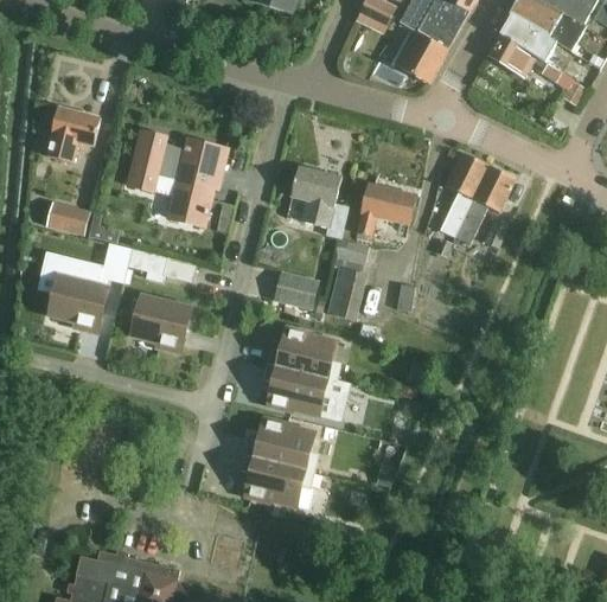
[(255,0),(293,12),(296,0),(255,0)]
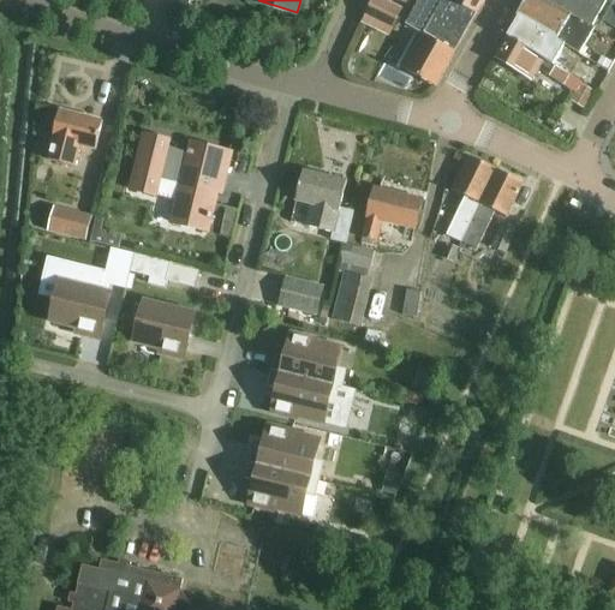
[(372,0),(366,13),(390,25),(401,5),(390,0),(372,0)]
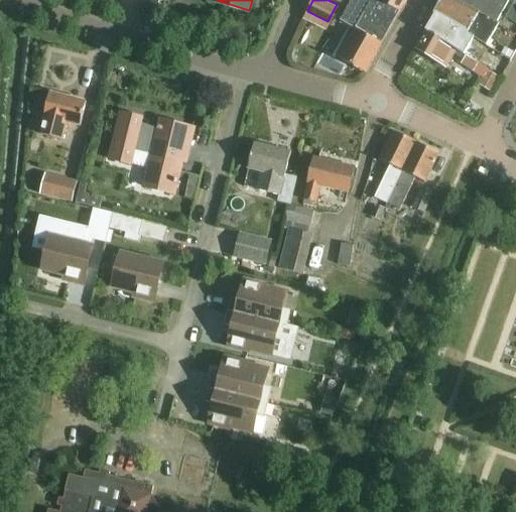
[(355,25),(338,54),(365,71),(382,40),(381,40),(400,7),(384,0),(349,0),(340,17),(355,25)]
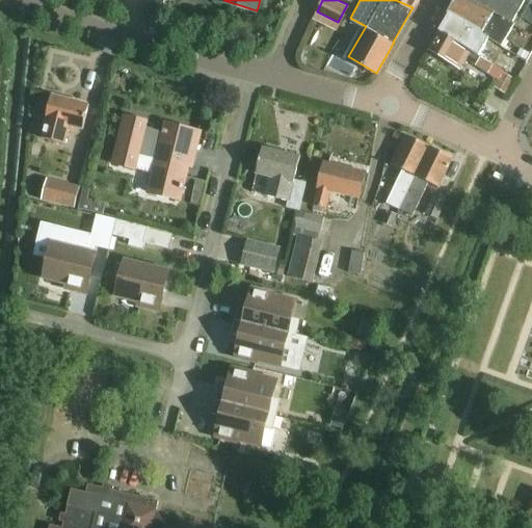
[(396,0),(413,7),(413,8),(417,0),(396,0)]
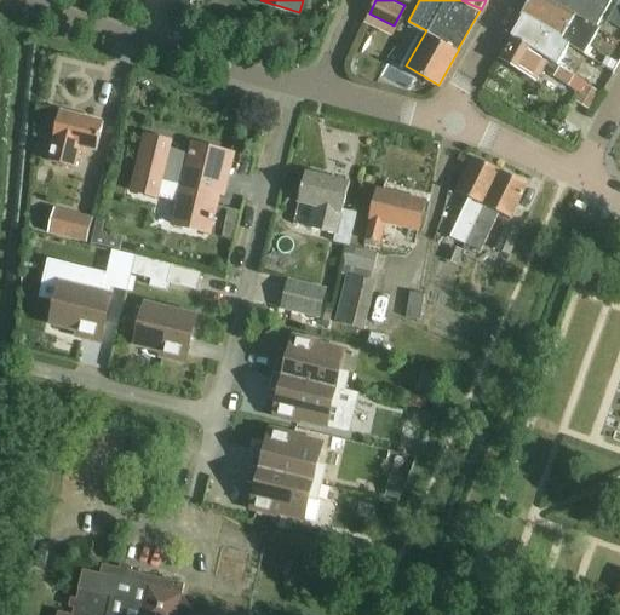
[(529,0),(521,15),(522,15),(569,42),(584,52),(591,38),(598,26),(597,24),(552,0),(529,0)]
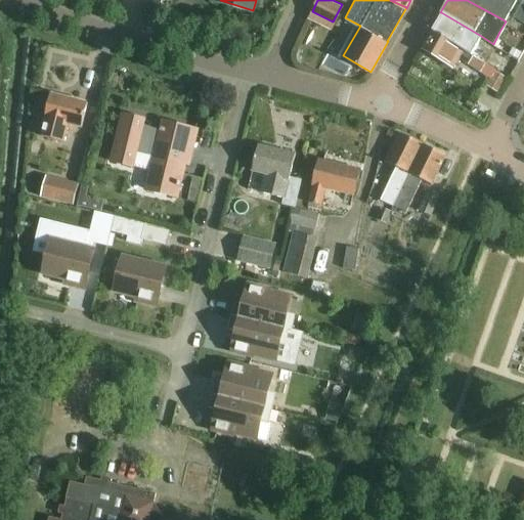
[(467,0),(505,20),(515,0),(467,0)]
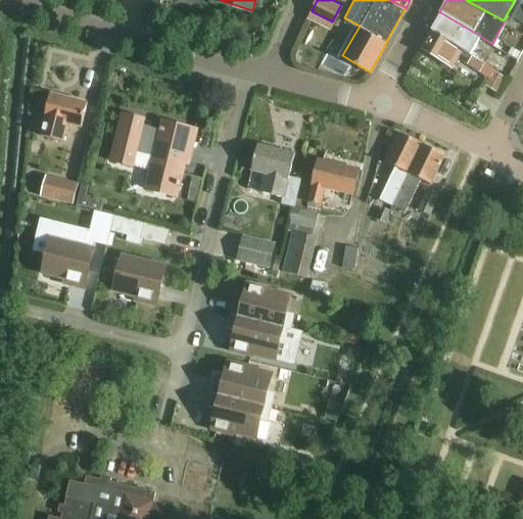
[(522,1),(521,1),(512,16),(522,22),(522,1)]
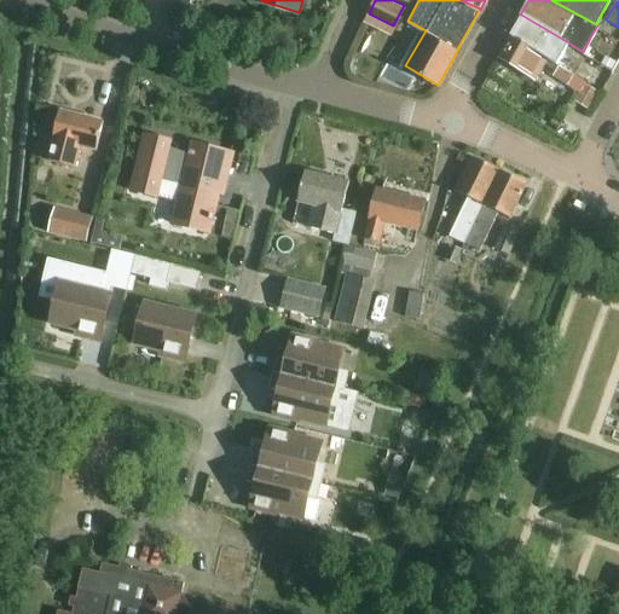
[(521,15),(510,33),(556,62),(572,73),(580,59),(563,50),(568,42),(521,15)]
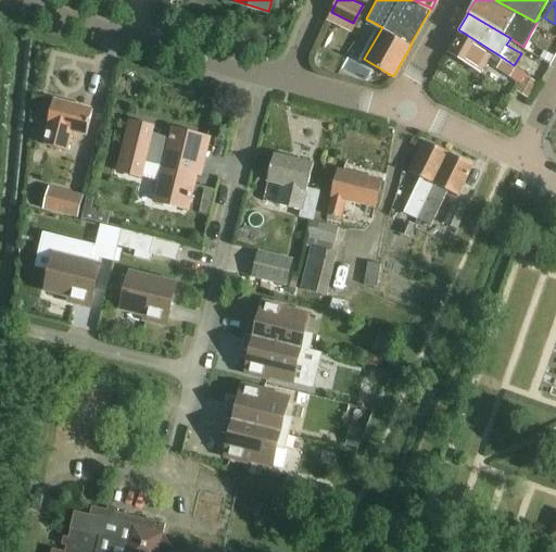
[(458,29),(447,50),(480,70),(489,55),(500,62),(497,66),(509,73),(514,65),(500,55),(458,29)]
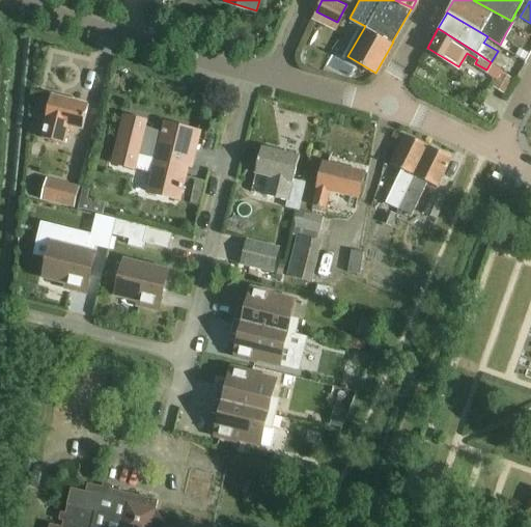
[(501,70),(495,81),(505,87),(511,77),(501,70)]
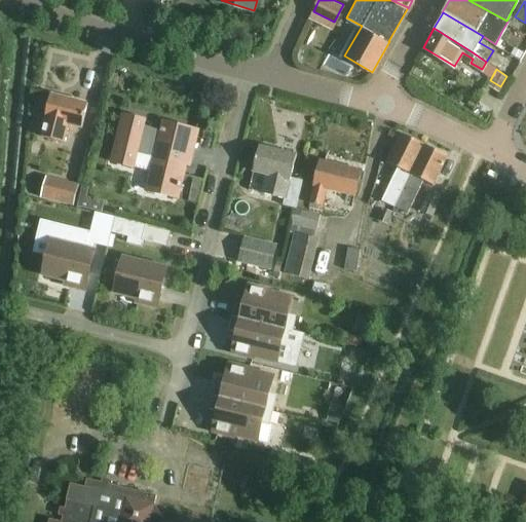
[(46,89),(82,99),(84,88),(49,79),(46,89)]
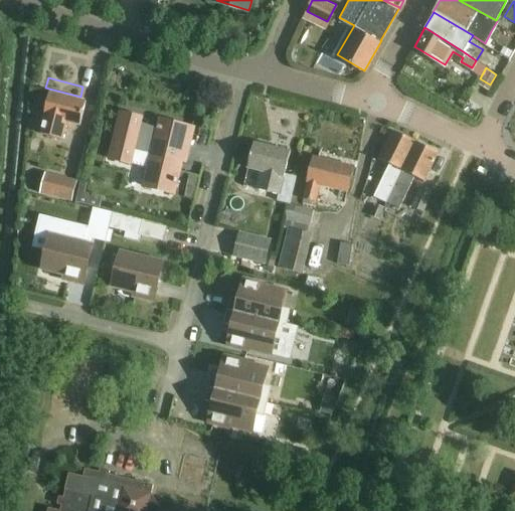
[(67,119),(80,123),(86,100),(50,91),(41,129),(63,135),(67,119)]
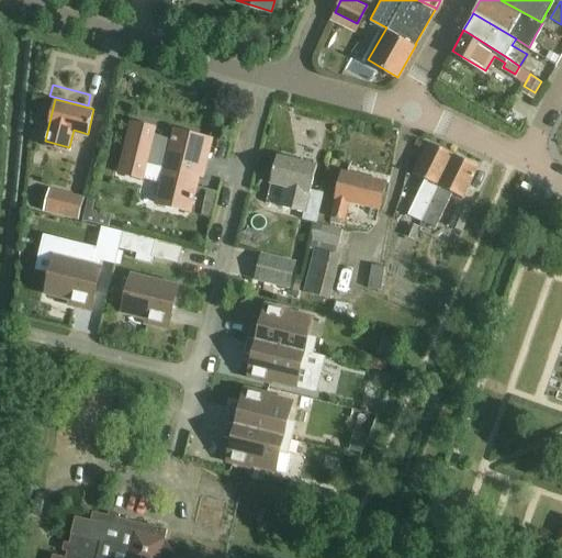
[(175,127),(172,137),(152,132),(154,125),(133,120),(120,169),(142,175),(146,158),(166,164),(157,200),(189,208),(199,170),(193,169),(195,159),(203,162),(210,136),(175,127)]
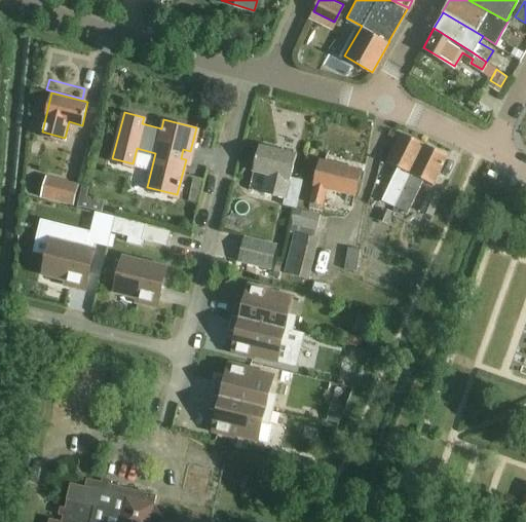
[(393,206),(423,143),(401,132),(386,161),(397,166),(381,199),(393,206)]
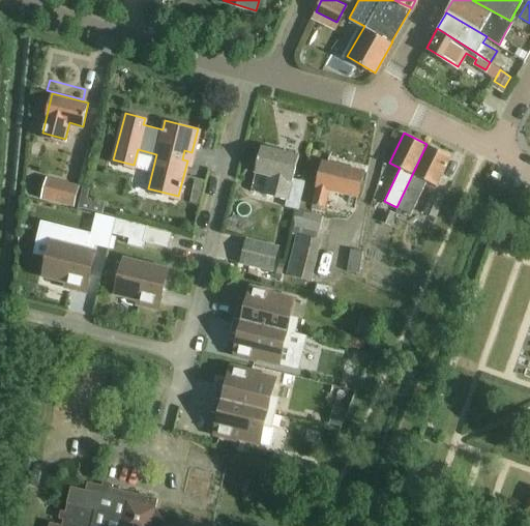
[(76,137),(70,155),(83,158),(87,141),(76,137)]
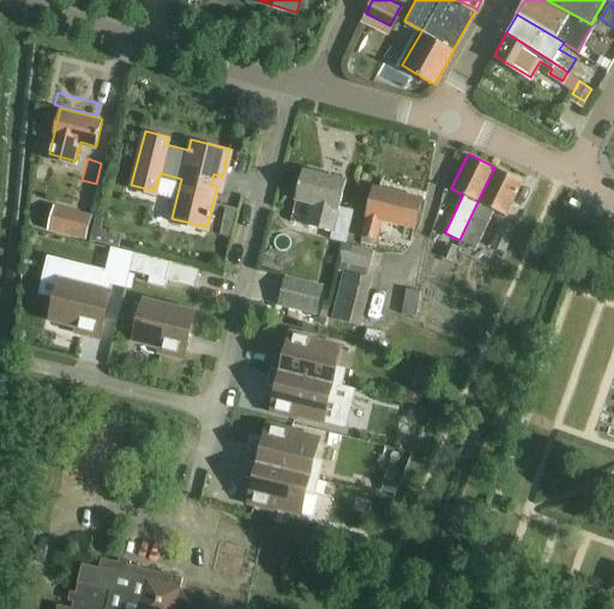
[(330,237),(344,241),(353,209),(339,205),(347,178),(304,167),(295,198),(311,202),(305,223),(332,229),(330,237)]
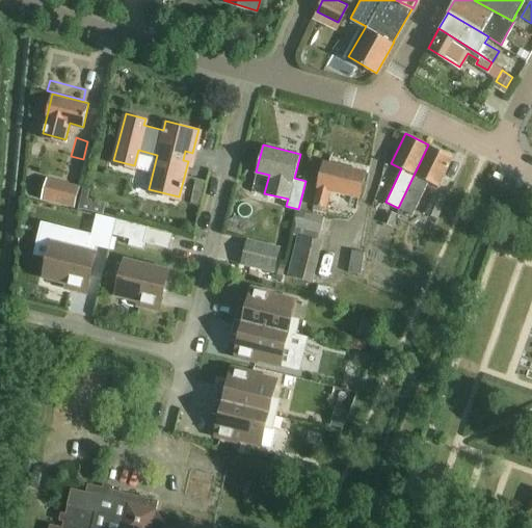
[(428,144),(398,208),(411,214),(428,181),(437,185),(452,156),(428,144)]
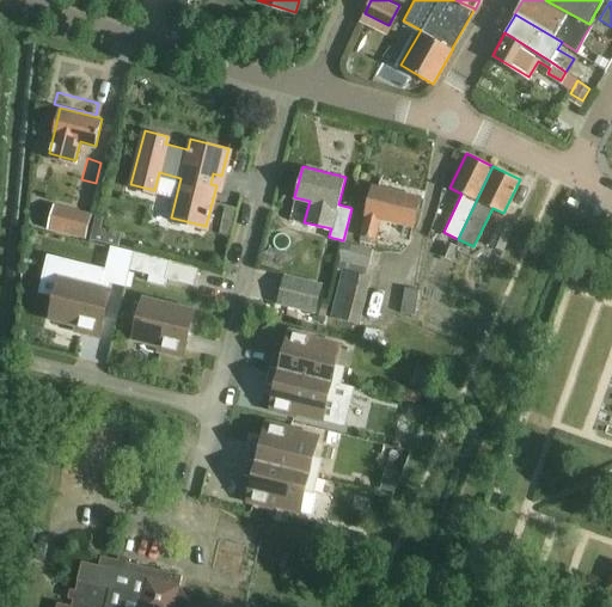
[(381,216),(412,225),(420,196),(373,184),(359,239),(374,243),(381,216)]
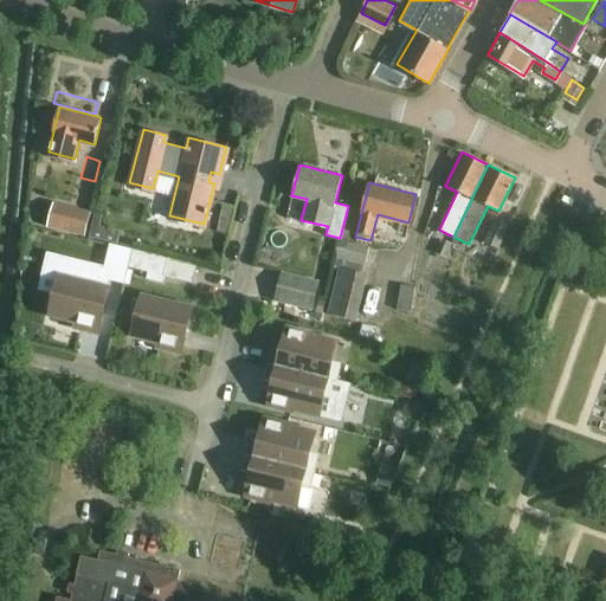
[(45,224),(83,233),(89,209),(51,200),(45,224)]
